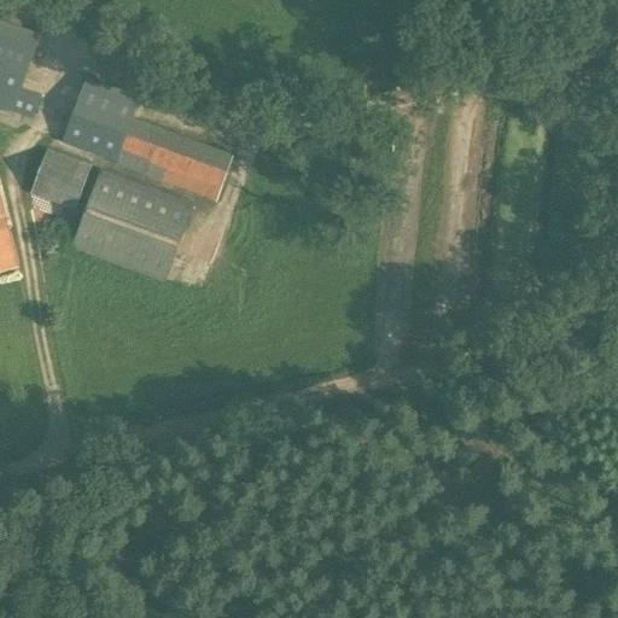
[(24,85),(41,33),(0,18),(0,105),(34,117),(42,91),(24,85)]
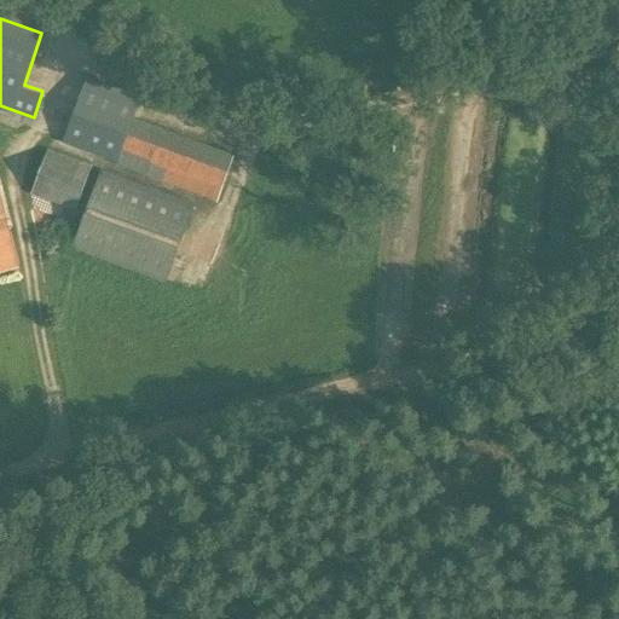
[(134,116),(142,96),(87,75),(62,142),(218,201),(235,154),(134,116)]
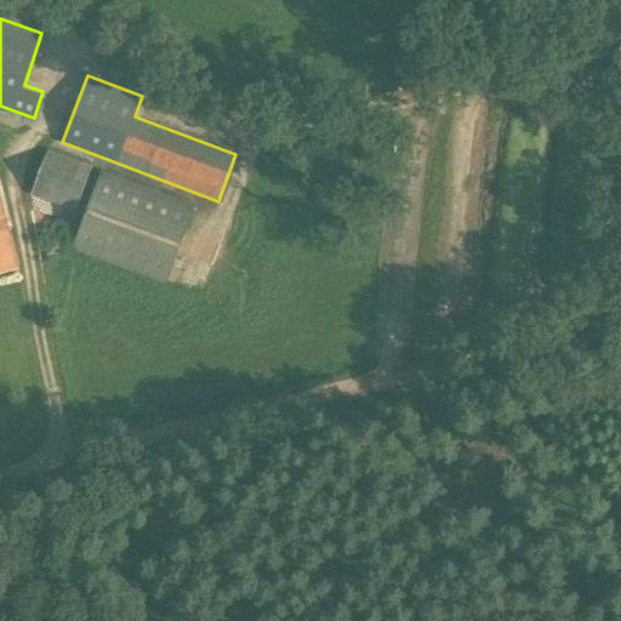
[(30,194),(75,211),(93,165),(49,148),(30,194)]
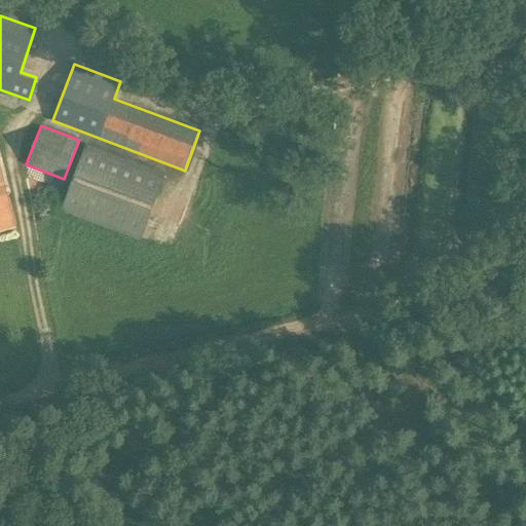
[(86,144),(63,209),(141,237),(164,173),(86,144)]
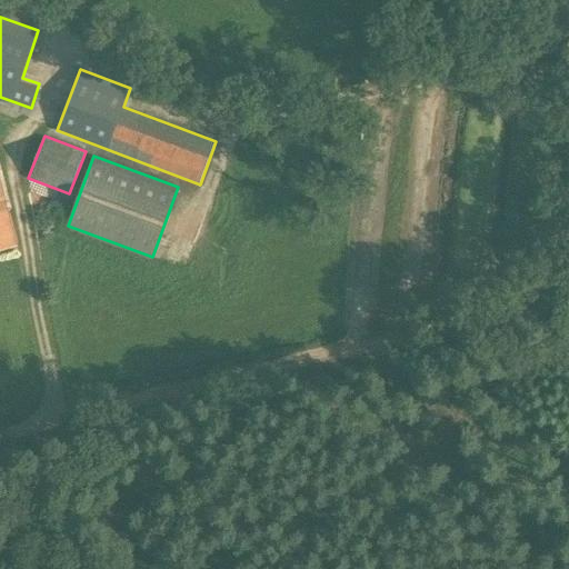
[(0,247),(16,243),(0,181),(0,247)]
